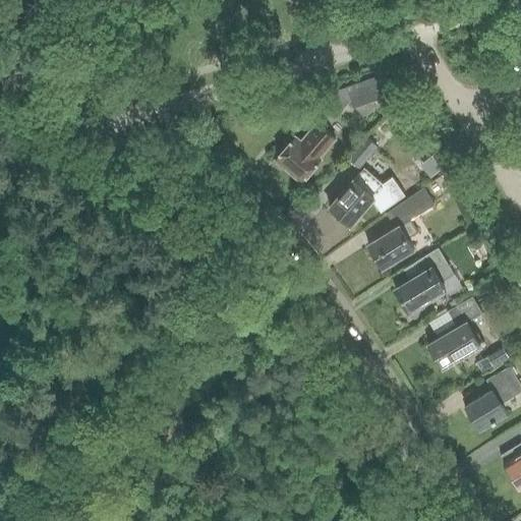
[(345,87),(352,107),(384,97),(377,75),(345,87)]
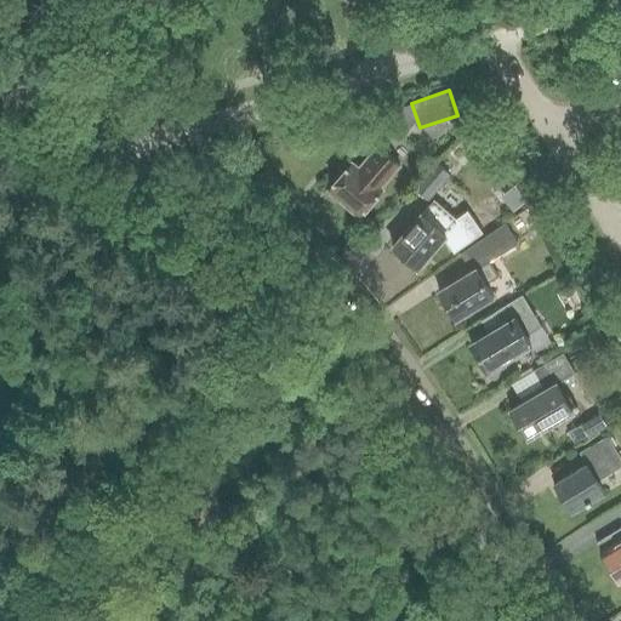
[(476,126),(467,136),(479,148),(485,142),(489,138),(476,126)]
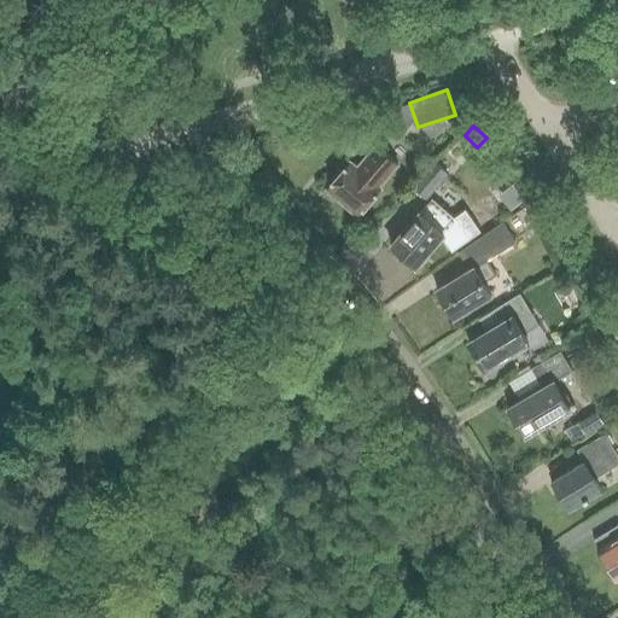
[(379,186),(398,164),(375,145),(357,167),(350,161),(326,188),(357,216),(382,188),(379,186)]
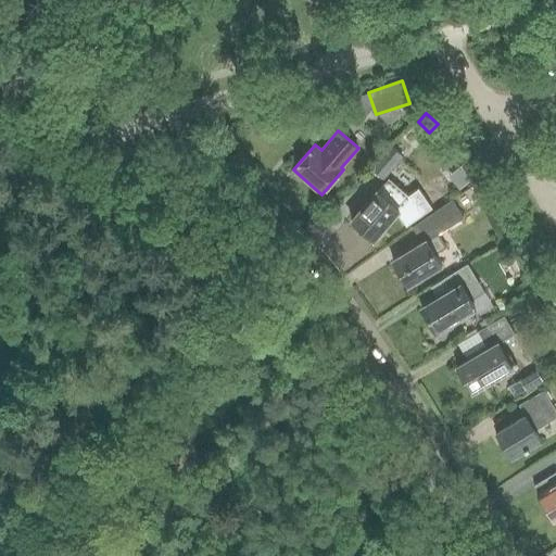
[(369,168),(383,179),(402,155),(389,144),(369,168)]
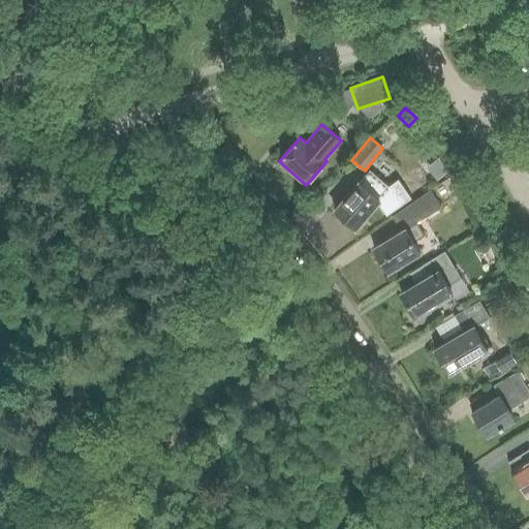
[(355,227),(377,203),(386,215),(411,197),(399,179),(385,188),(368,173),(360,182),(359,182),(335,210),(355,227)]
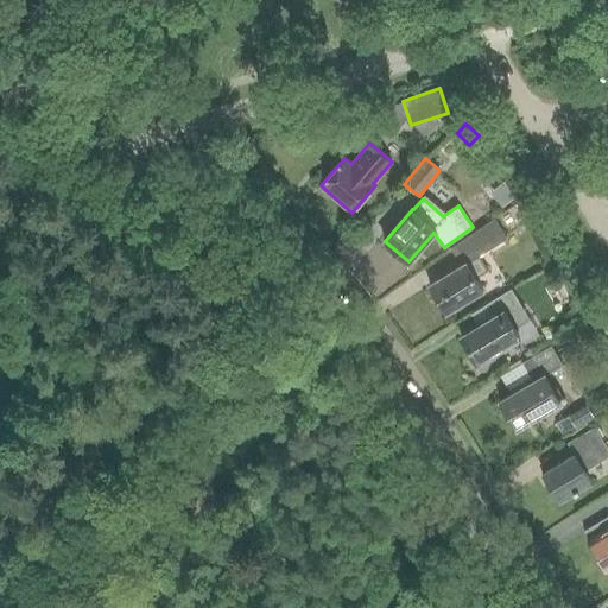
[(445,312),(482,290),(476,279),(488,271),(479,257),(507,239),(496,221),(456,246),(466,263),(430,285),(445,312)]
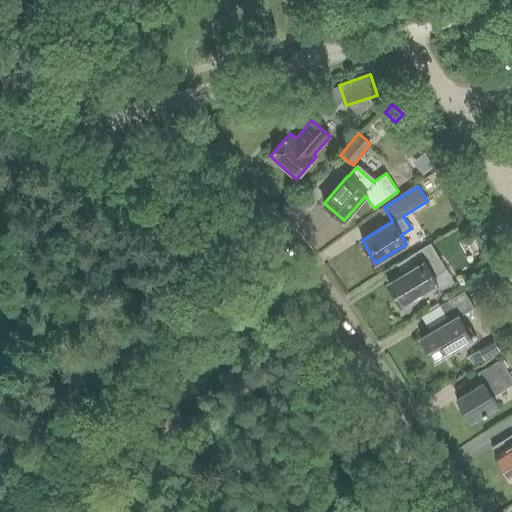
[(434,277),(446,269),(431,243),(409,257),(415,267),(388,283),(402,306),(438,284),(434,277)]
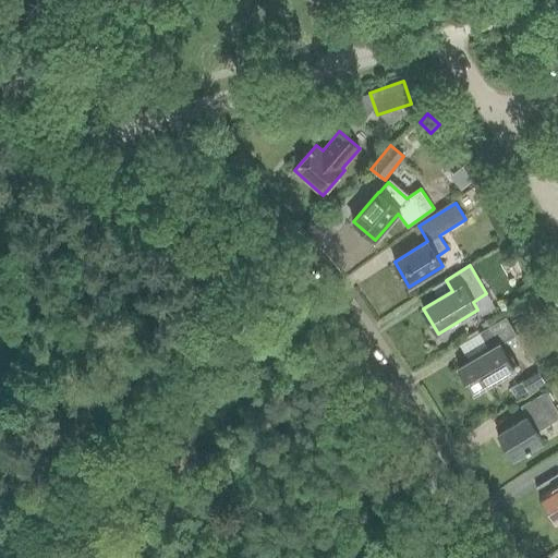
[(500,344),(517,335),(506,317),(480,332),(490,350),(459,368),(474,393),(516,368),(500,344)]
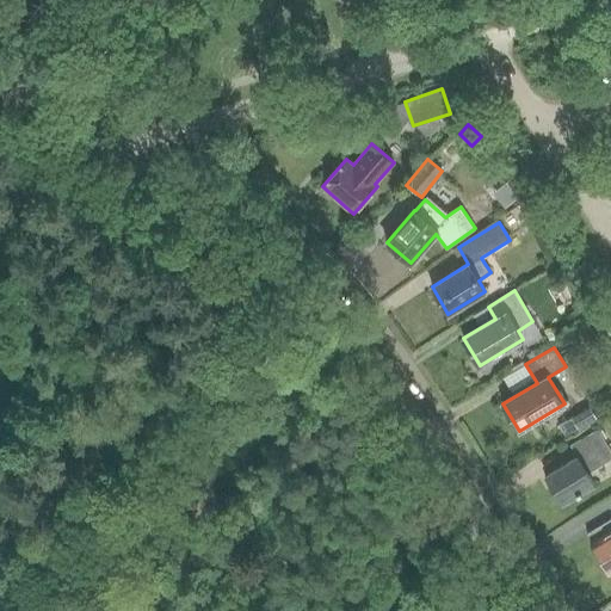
[(590,406),(559,425),(566,437),(597,418),(590,406)]
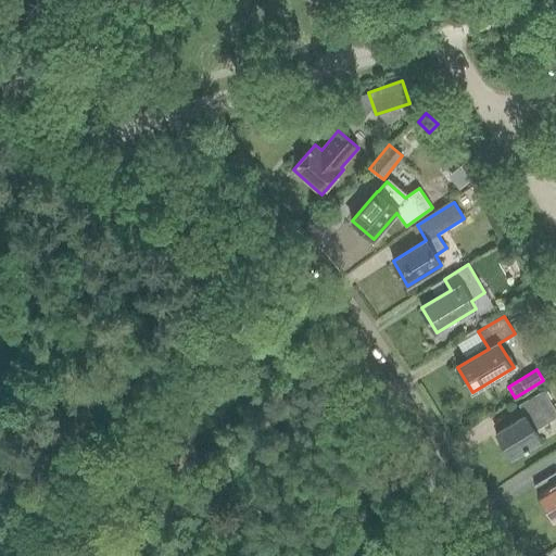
[(535,430),(548,422),(555,417),(555,411),(544,391),(522,403),(529,415),(527,416),(526,416),(497,433),(512,457),(541,440),(535,430)]
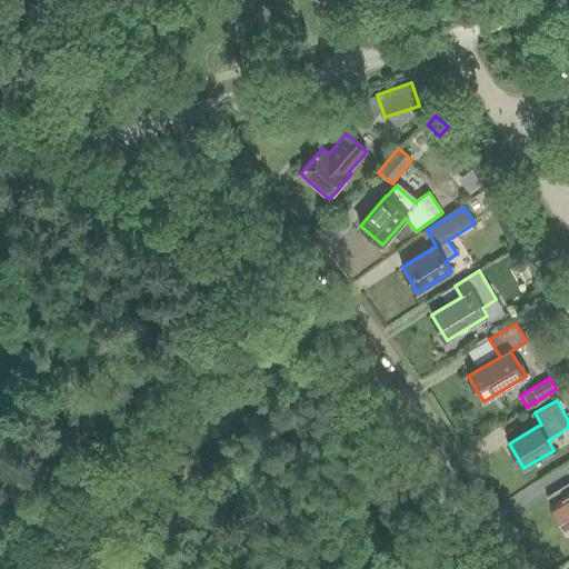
[(568,483),(546,498),(561,522),(559,525),(565,533),(567,532),(568,535),(568,483)]
